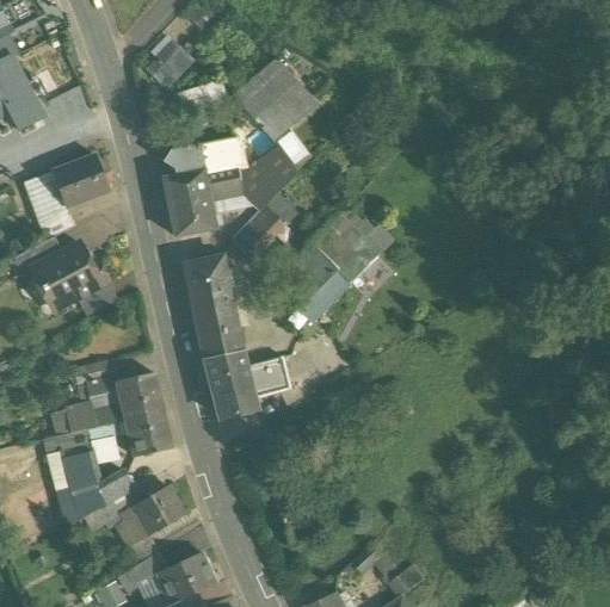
[(221,16),(199,4),(190,17),(205,32),(221,16)]
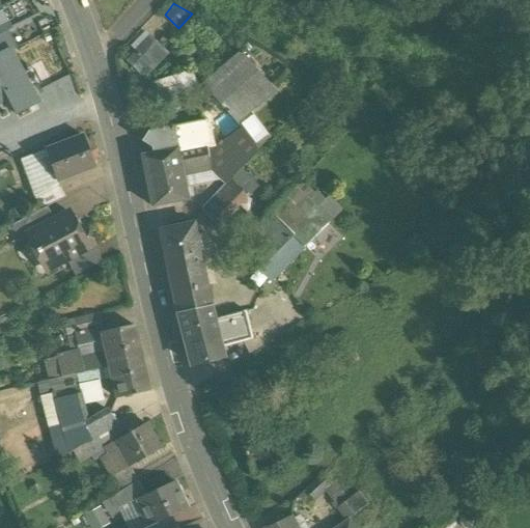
[(0,6),(0,31),(6,28),(10,26),(0,6)]
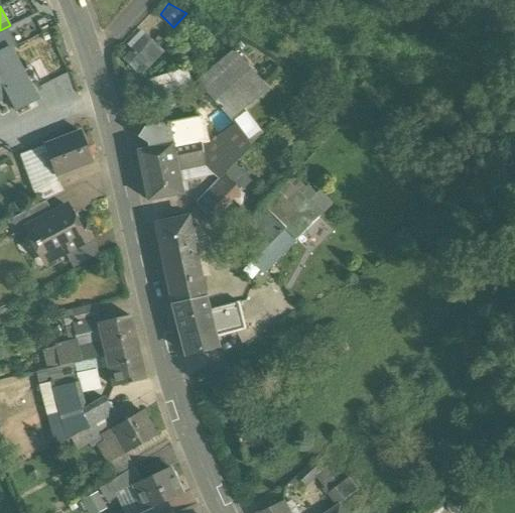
[(6,27),(0,30),(0,50),(9,45),(14,43),(6,27)]
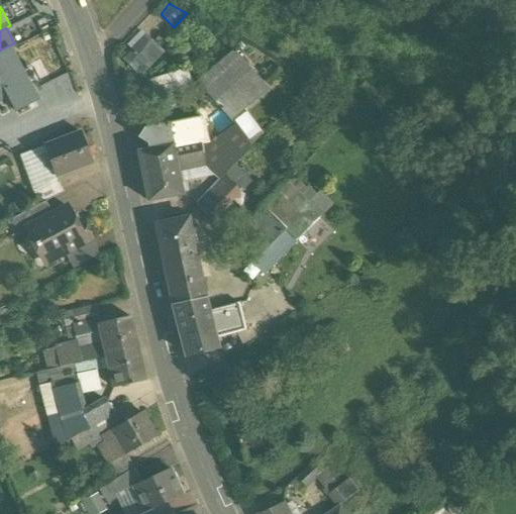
[(146,33),(137,42),(132,39),(129,43),(133,47),(124,57),(135,68),(142,61),(148,66),(165,49),(146,33)]
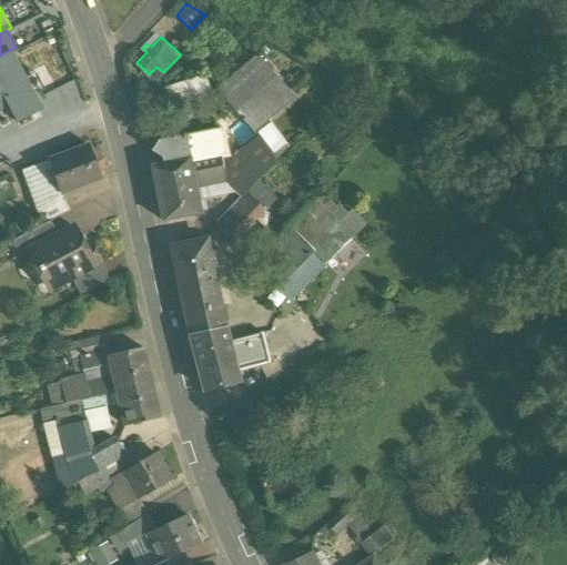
[(40,108),(10,50),(0,56),(0,83),(9,101),(12,108),(18,119),(40,108)]
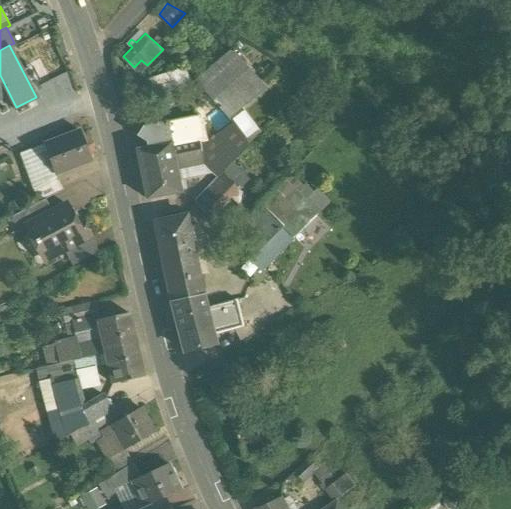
[(265,87),(232,49),(196,79),(229,117),(265,87)]
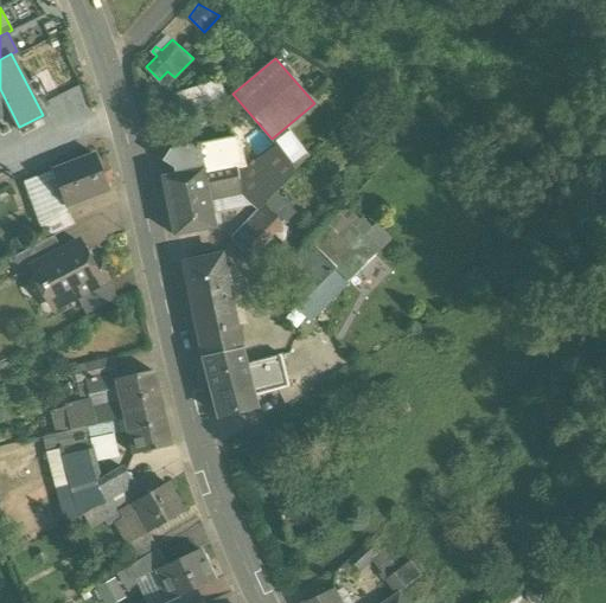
[(217,81),(145,102),(152,123),(223,101),(217,81)]
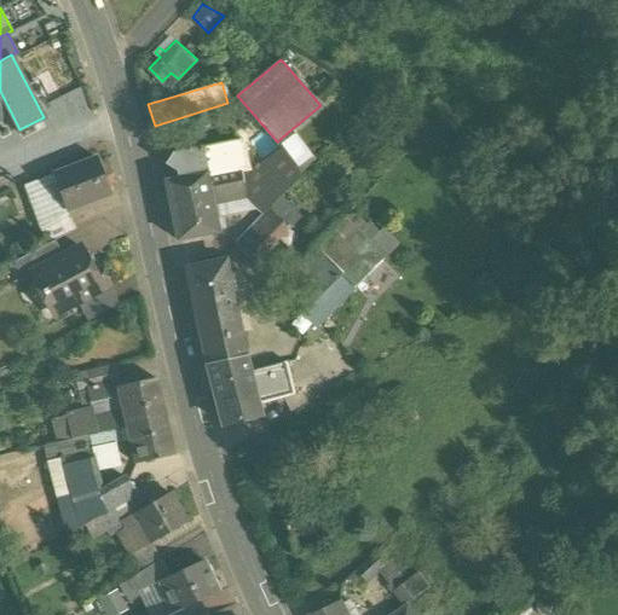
[(10,110),(1,115),(6,122),(13,117),(10,110)]
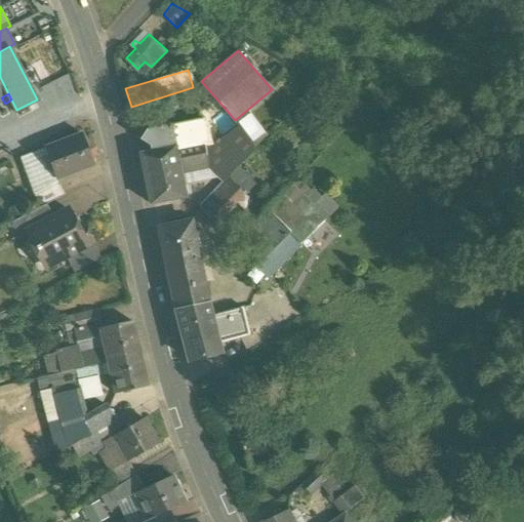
[(203,117),(147,128),(140,137),(150,144),(152,150),(175,145),(176,149),(204,144),(212,142),(208,120),(203,117)]
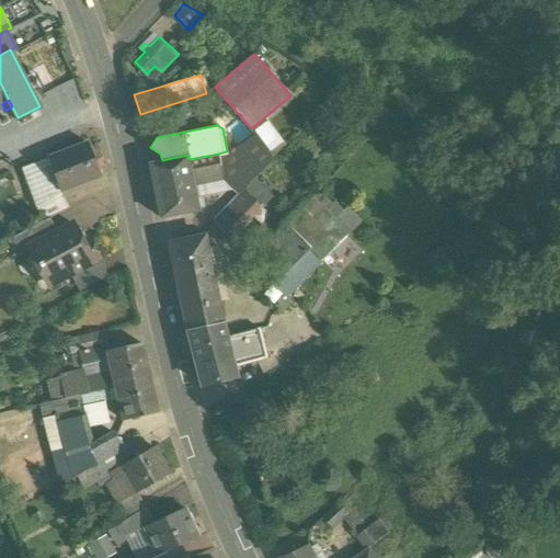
[(254,133),(227,151),(230,170),(229,170),(236,196),(273,158),(254,133)]
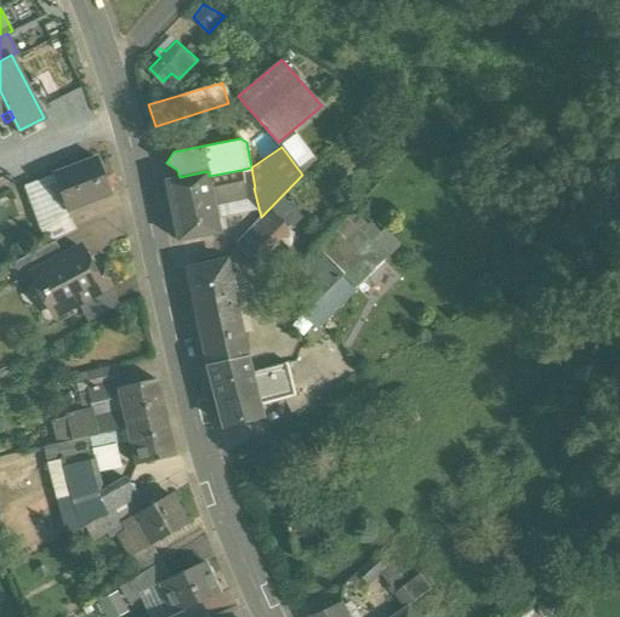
[(98,156),(53,173),(67,209),(68,209),(112,192),(98,156)]
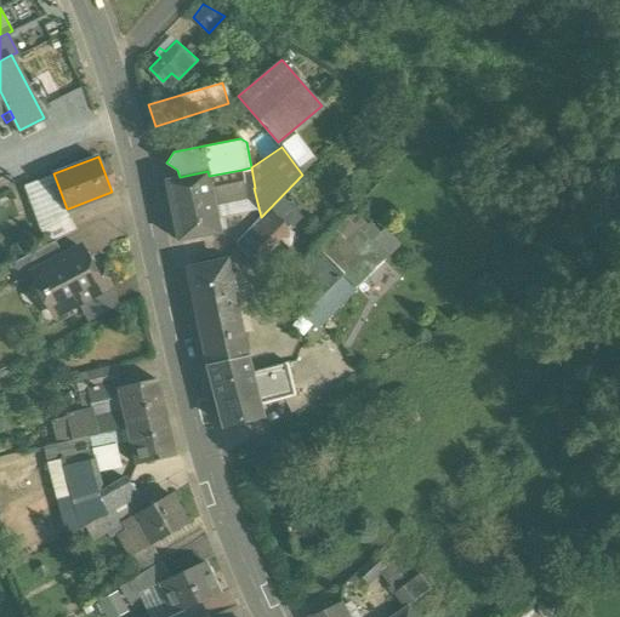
[(251,167),(242,170),(245,190),(254,188),(255,188),(251,167)]
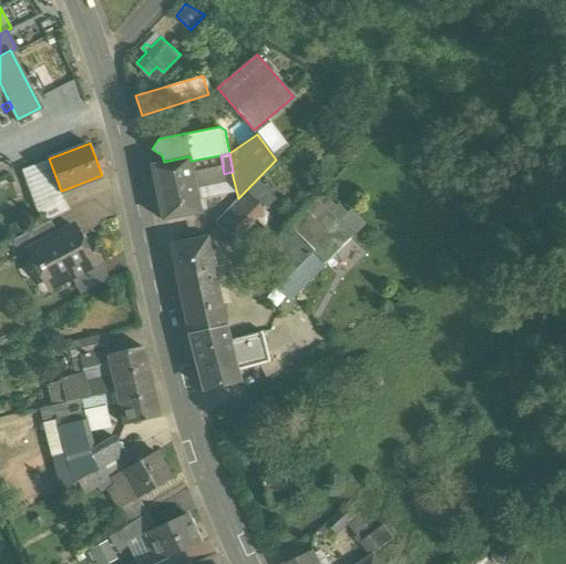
[(220,155),(191,161),(195,180),(211,176),(211,177),(224,174),(220,155)]
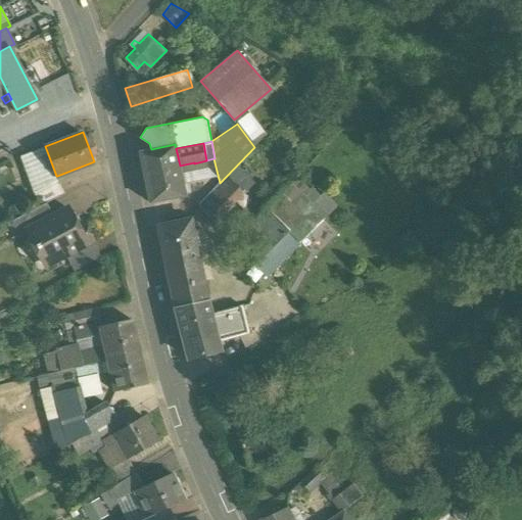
[(151,149),(140,151),(150,201),(186,194),(181,172),(180,166),(176,148),(175,144),(151,149)]
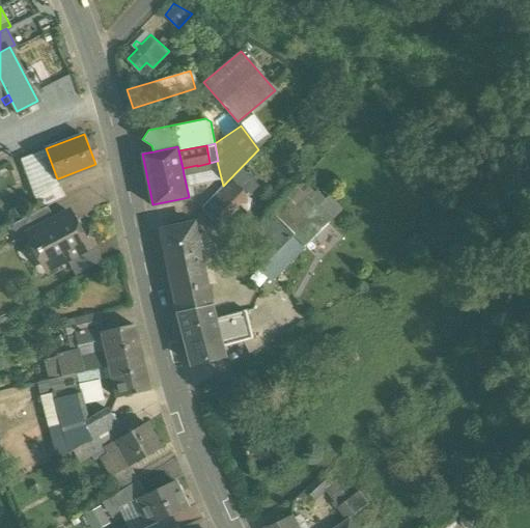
[(46,148),(22,157),(35,195),(59,183),(58,178),(57,178),(46,148)]
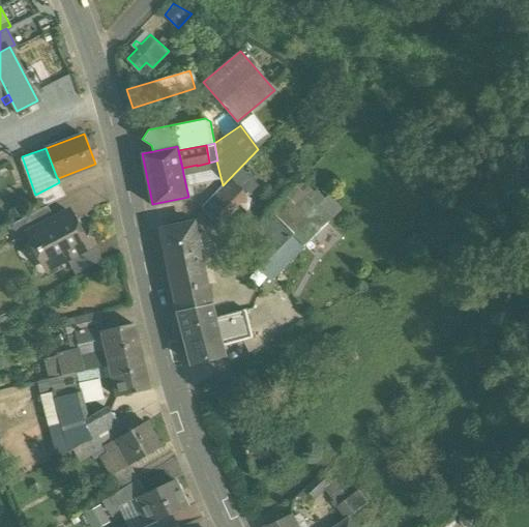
[(197,165),(182,168),(183,174),(198,171),(197,166),(197,165)]
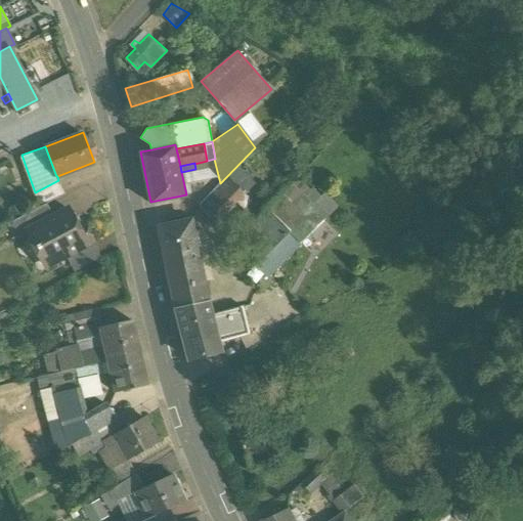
[(58,180),(35,192),(41,204),(48,201),(64,191),(58,180)]
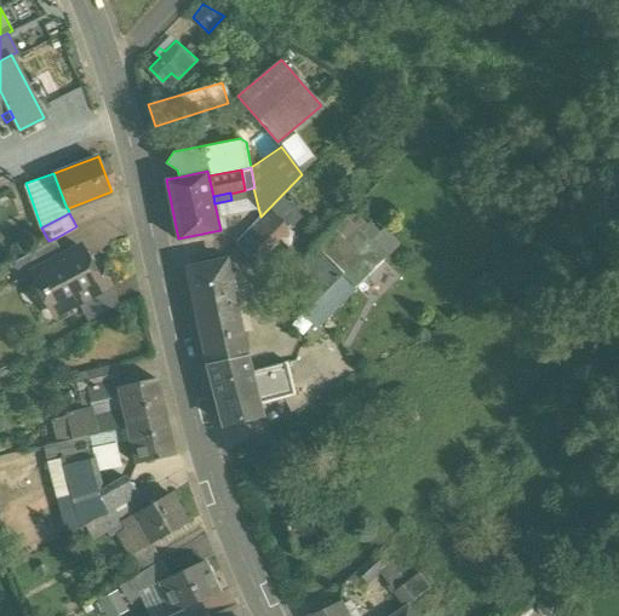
[(269,247),(250,228),(236,241),(256,260),(269,247)]
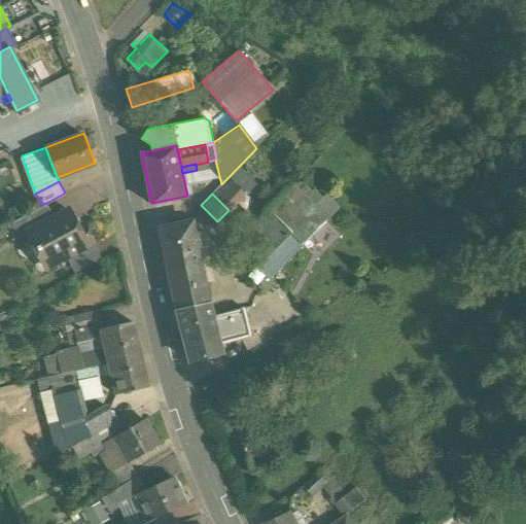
[(56,216),(48,202),(41,205),(8,223),(18,239),(32,231),(32,229),(56,216)]
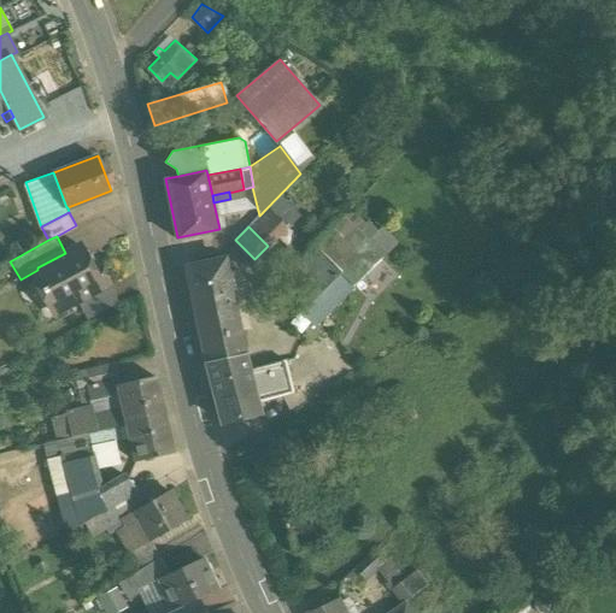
[(65,253),(37,267),(37,270),(56,304),(71,295),(75,300),(111,281),(100,261),(94,265),(82,243),(65,253)]
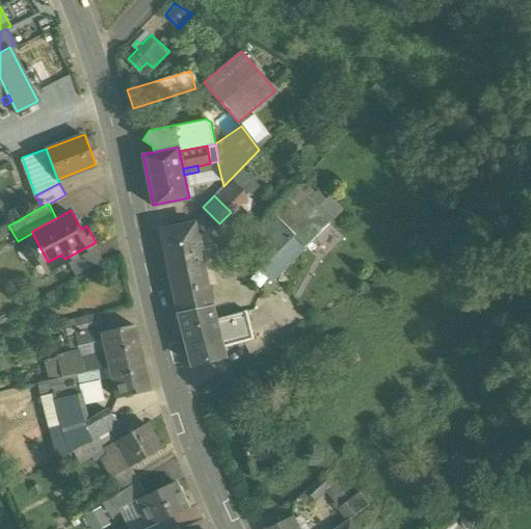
[(293,234),(270,210),(241,239),(265,263),(289,239),(293,234)]
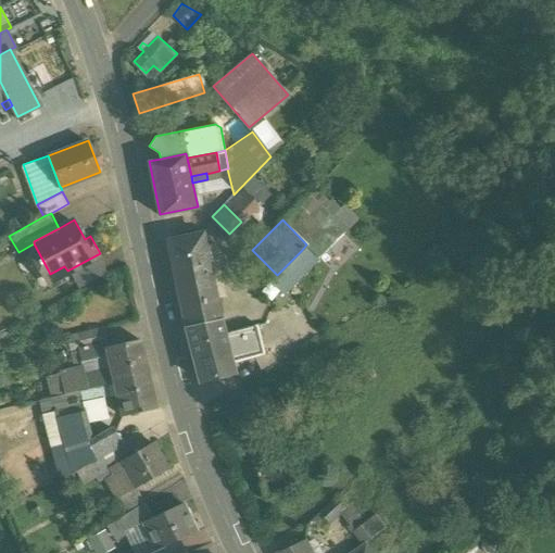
[(202,233),(169,239),(178,284),(211,277),(202,233)]
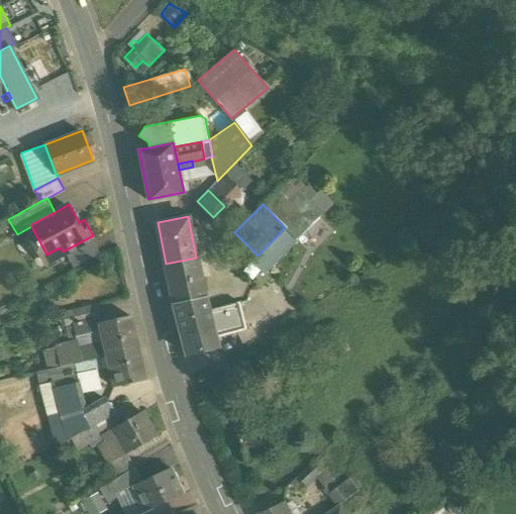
[(281,232),(265,248),(277,260),(293,244),(281,232)]
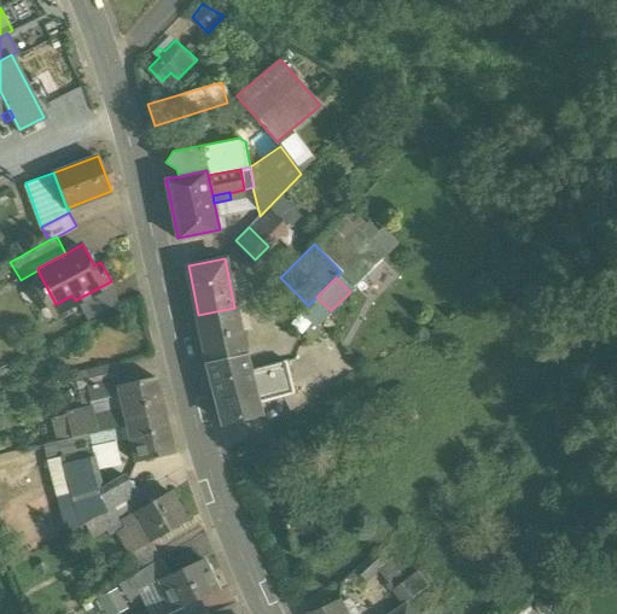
[(234,308),(198,315),(207,361),(245,354),(234,308)]
